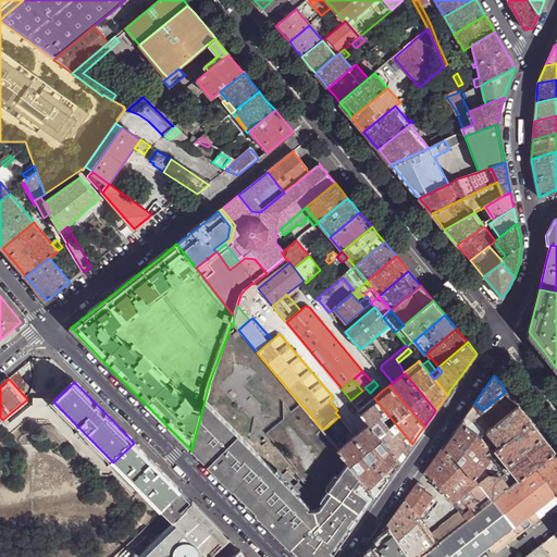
[(355,405),(370,393),(366,388),(362,391),(350,400),(353,404),(355,405)]
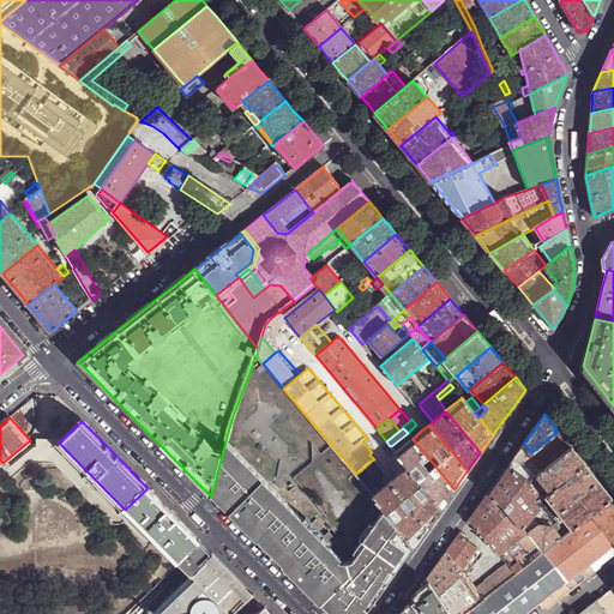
[(564,438),(558,431),(531,452),(529,455),(541,471),(571,447),(564,438)]
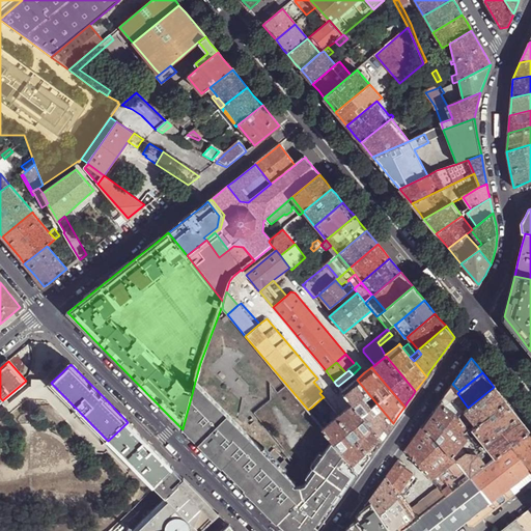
[(387,430),(393,423),(357,380),(342,391),(346,396),(353,403),(382,439),(387,430)]
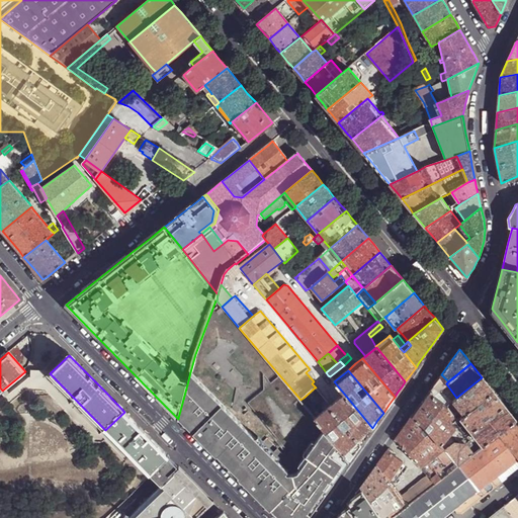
[(187,384),(178,418),(269,510),(295,485),(292,475),(287,473),(286,472),(288,470),(190,372),(187,384)]
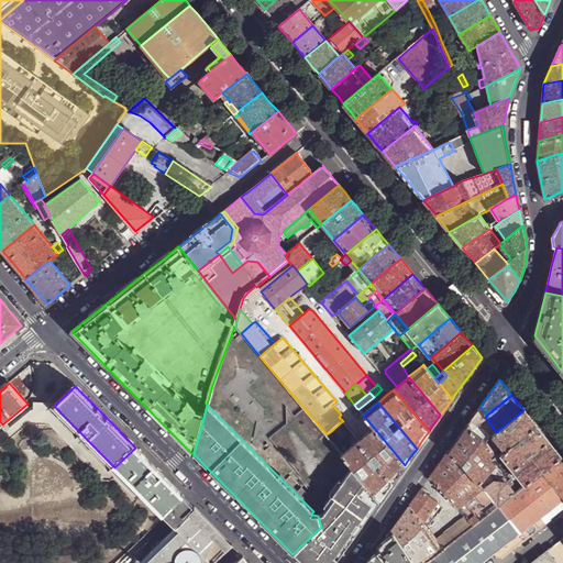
[(476,411),(466,426),(471,429),(485,417),(487,415),(479,407),(476,411)]
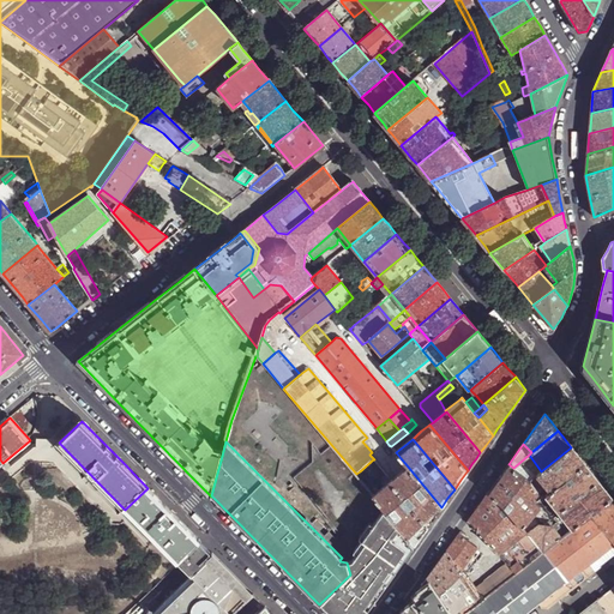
[(399,458),(401,458),(396,452),(391,446),(389,445),(384,450),(392,464),(399,458)]
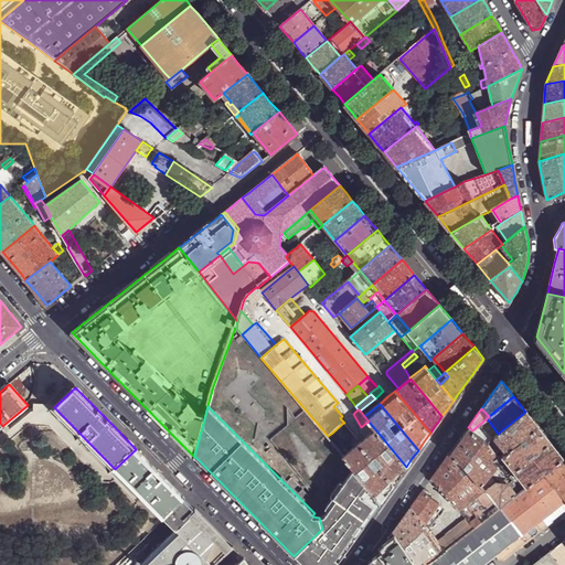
[(531,418),(525,412),(498,434),(493,437),(501,446),(505,452),(537,427),(531,418)]
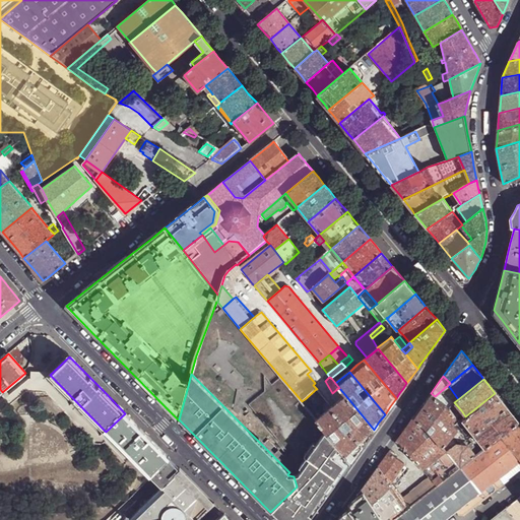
[(338,388),(332,393),(336,397),(341,393),(338,388)]
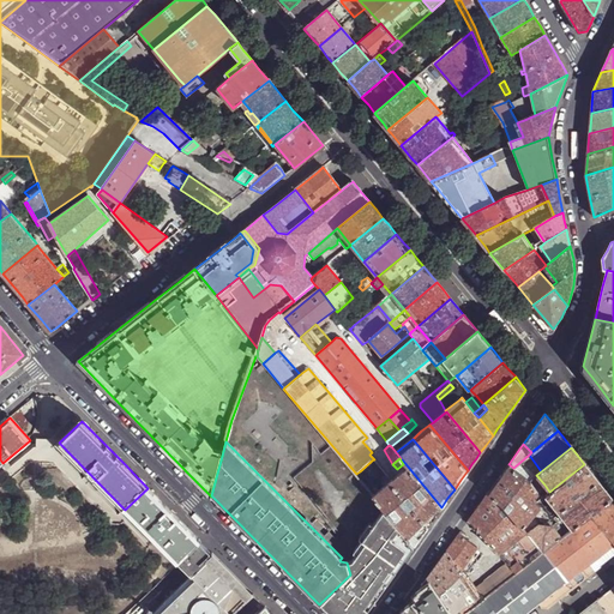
[(365,477),(378,465),(373,459),(360,471),(361,474),(365,477)]
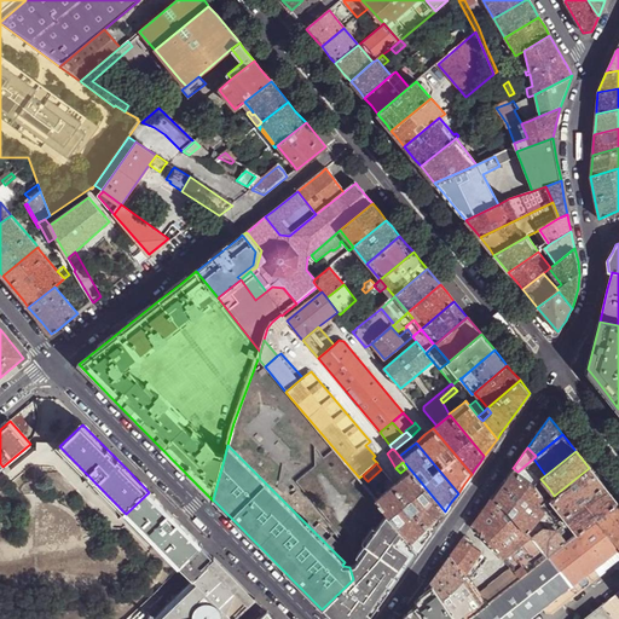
[(501,485),(492,497),(507,509),(526,532),(544,509),(537,504),(538,503),(536,501),(542,495),(533,486),(518,472),(513,468),(501,485)]
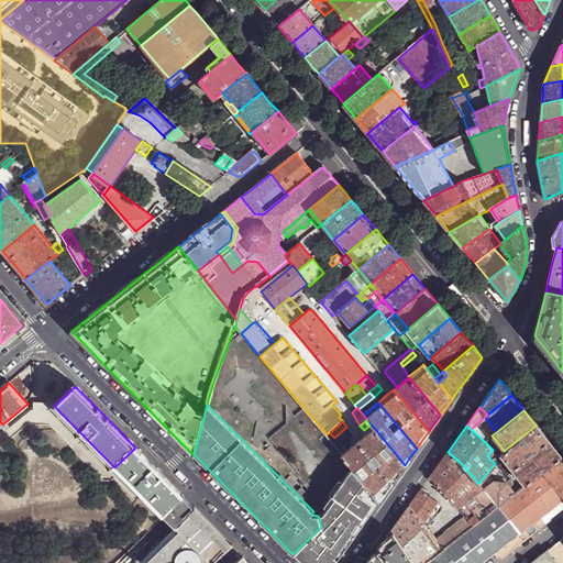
[(543,433),(536,426),(504,451),(499,454),(503,457),(512,470),(549,441),(543,433)]
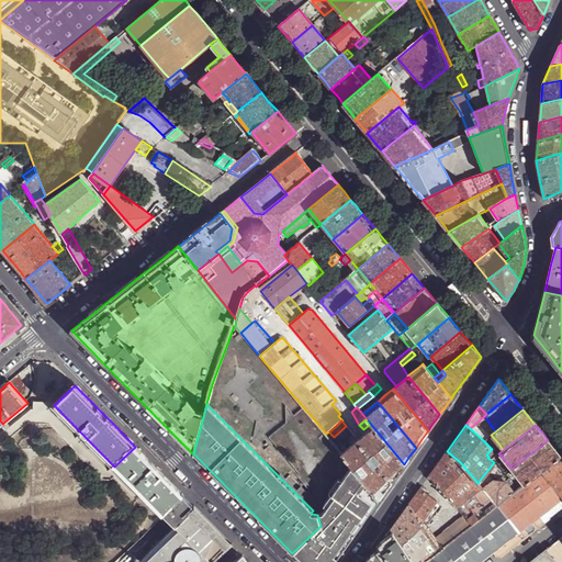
[(397,474),(404,464),(373,427),(358,440),(371,456),(374,453),(380,460),(377,463),(392,481),(397,474)]
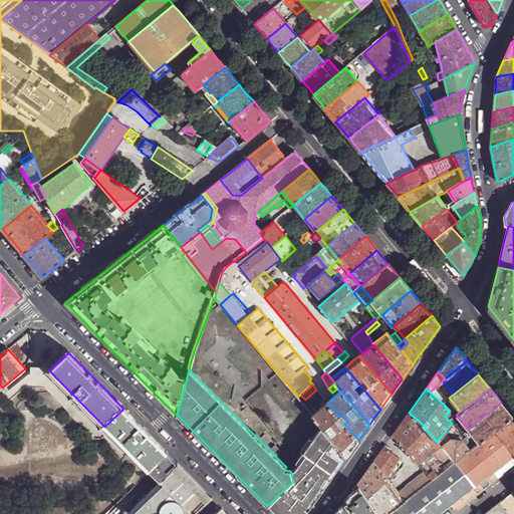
[(449,398),(443,404),(450,411),(456,406),(449,398)]
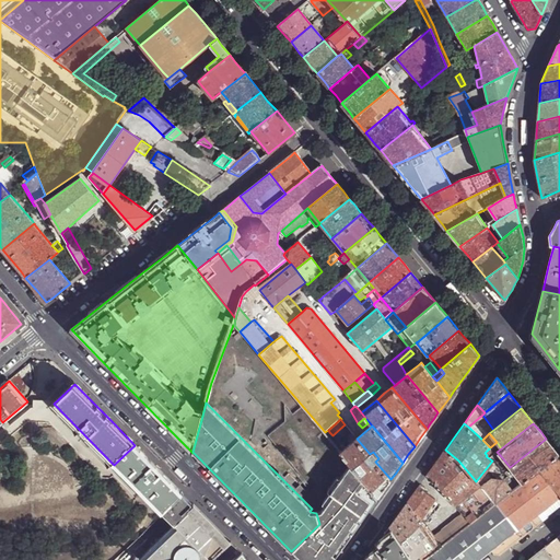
[(384,488),(391,479),(375,462),(371,465),(365,457),(370,454),(357,439),(340,452),(351,464),(377,497),(384,488)]
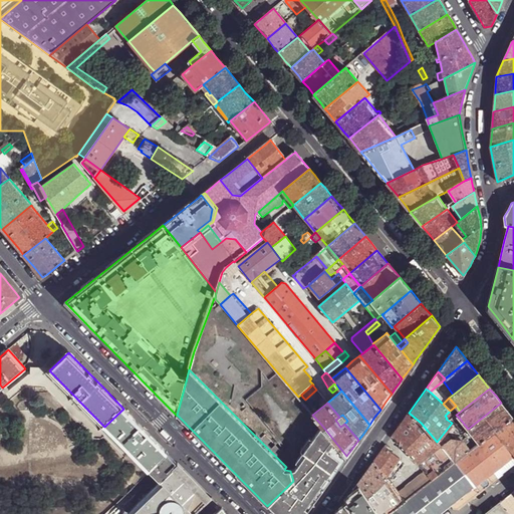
[(505,408),(501,403),(468,429),(473,435),(479,443),(495,430),(512,417),(505,408)]
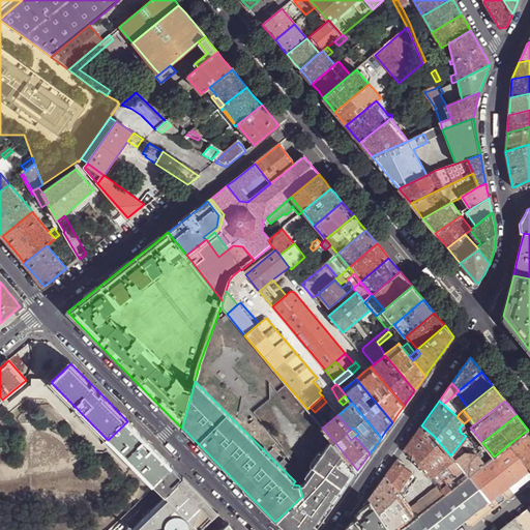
[(147,441),(127,421),(109,439),(134,464),(154,486),(169,471),(173,467),(147,441)]
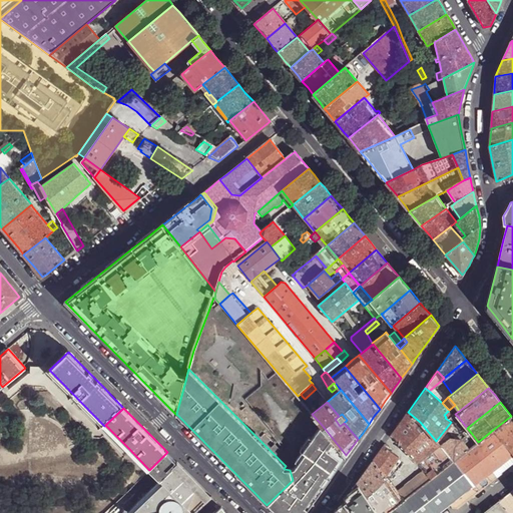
[(420,422),(408,412),(400,423),(392,435),(416,462),(438,444),(436,441),(420,422)]
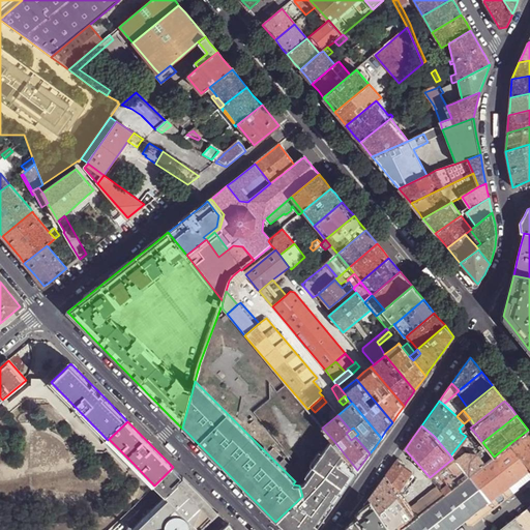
[(351,440),(355,437),(350,430),(346,433),(351,440)]
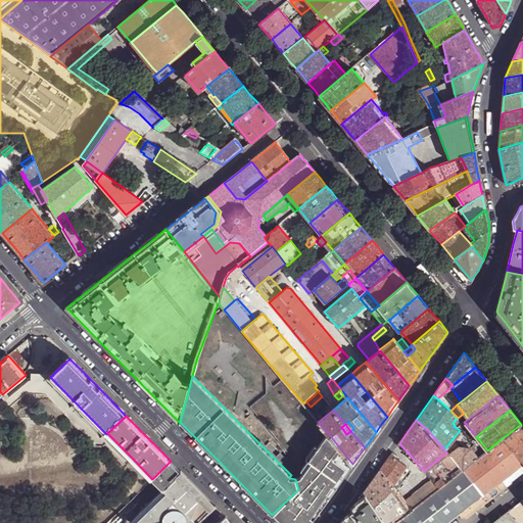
[(522,426),(521,424),(504,437),(522,462),(522,426)]
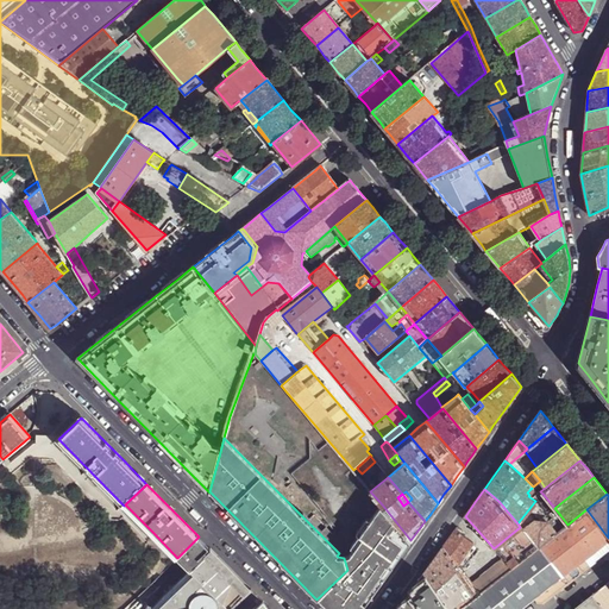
[(347,570),(316,600),(326,608),(360,608),(364,606),(381,583),(393,566),(410,540),(382,504),(359,535),(363,538),(350,556),(344,558),(347,570)]
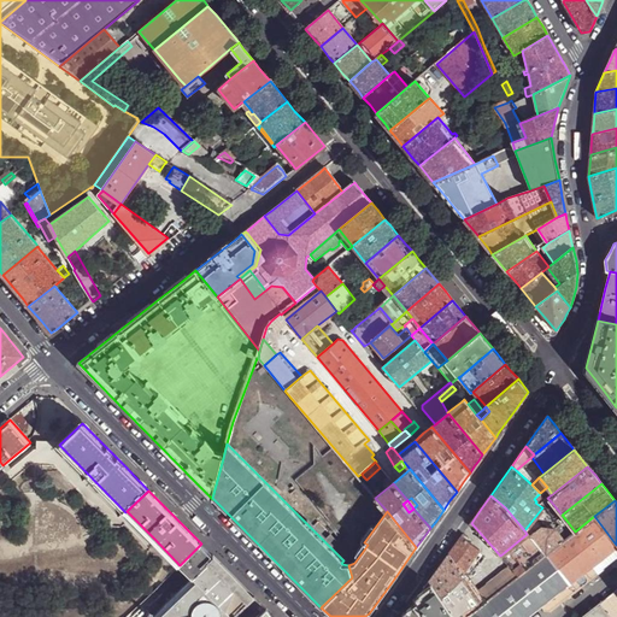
[(571,534),(569,536),(564,541),(545,556),(518,576),(516,577),(483,604),(479,607),(485,616),(527,616),(546,603),(548,605),(556,606),(603,570),(601,569),(616,556),(616,545),(594,516),(575,532),(571,534)]
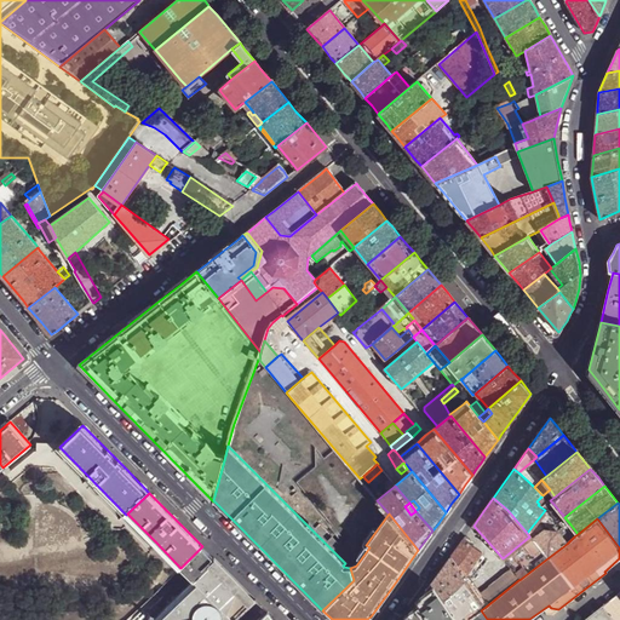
[(562,528),(572,539),(574,537),(567,527),(568,527),(567,523),(562,523),(561,522),(558,524),(562,528)]
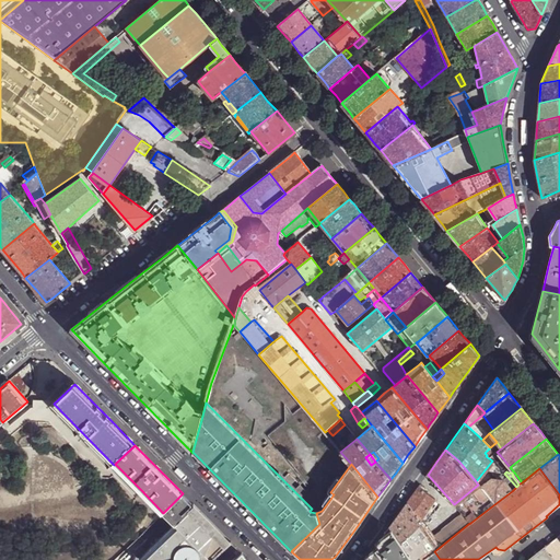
[(494,504),(512,491),(516,487),(508,477),(503,480),(491,479),(480,488),(494,504)]
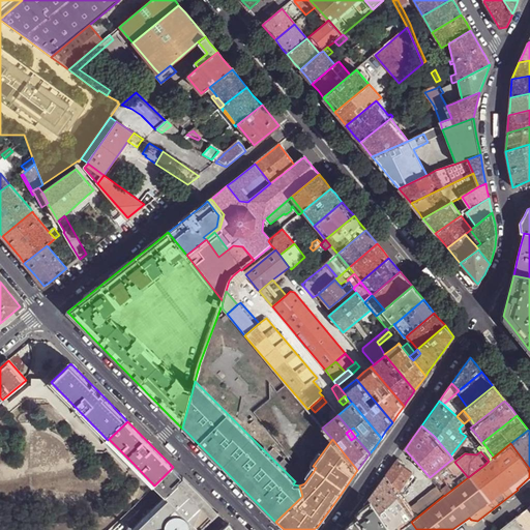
[(445,495),(468,477),(454,462),(452,459),(430,477),(439,488),(445,495)]
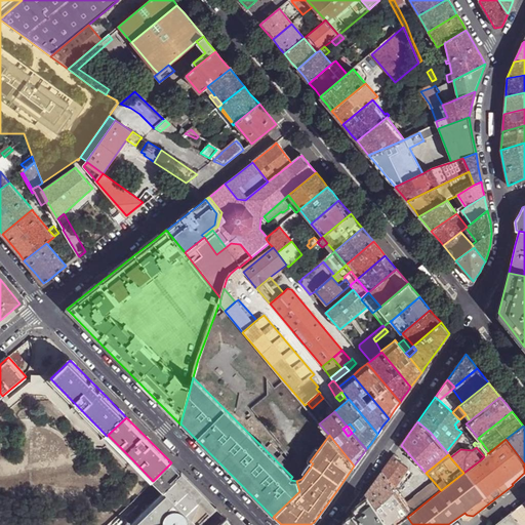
[(390,460),(381,472),(393,488),(408,468),(393,456),(390,460)]
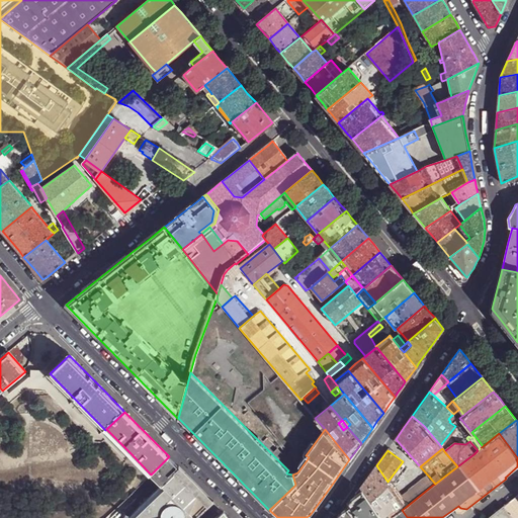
[(193,517),(184,508),(198,494),(175,470),(165,460),(151,475),(161,485),(134,511),(125,517),(120,513),(117,510),(108,517),(193,517)]
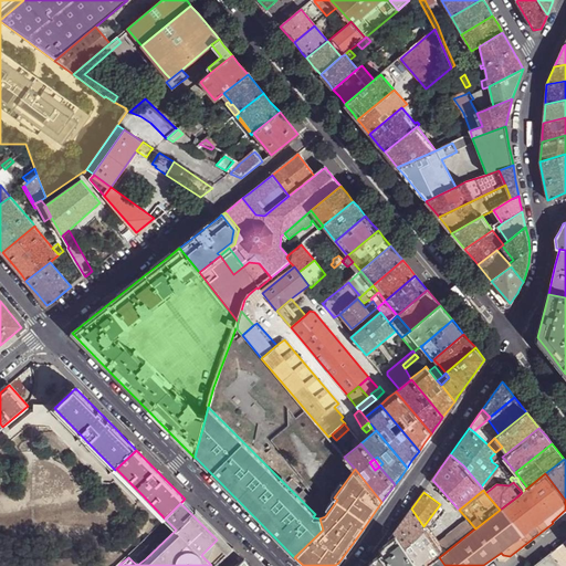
[(399,525),(394,533),(416,565),(427,565),(439,557),(443,554),(437,545),(423,526),(411,509),(399,525)]
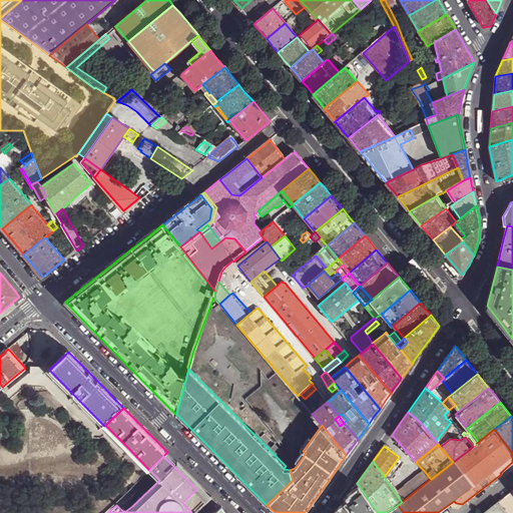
[(173,466),(196,489),(182,503),(191,512),(192,512),(210,496),(177,463),(173,466)]
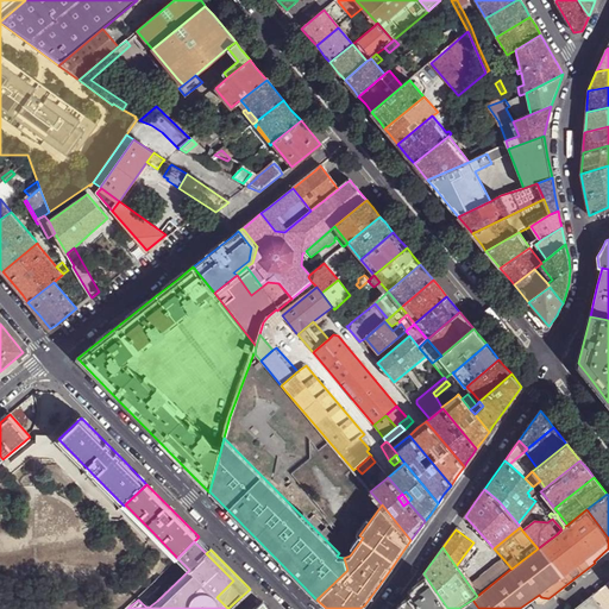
[(477,596),(509,570),(512,569),(504,560),(470,586),(477,596)]
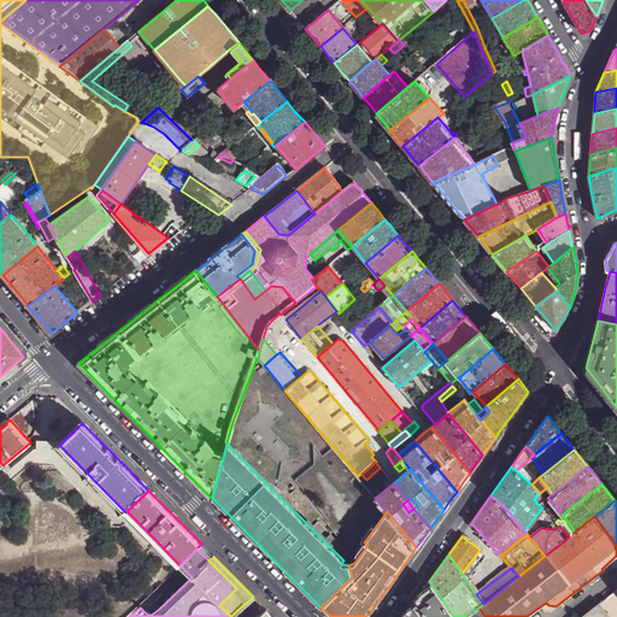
[(453,616),(429,581),(407,610),(403,616),(453,616)]
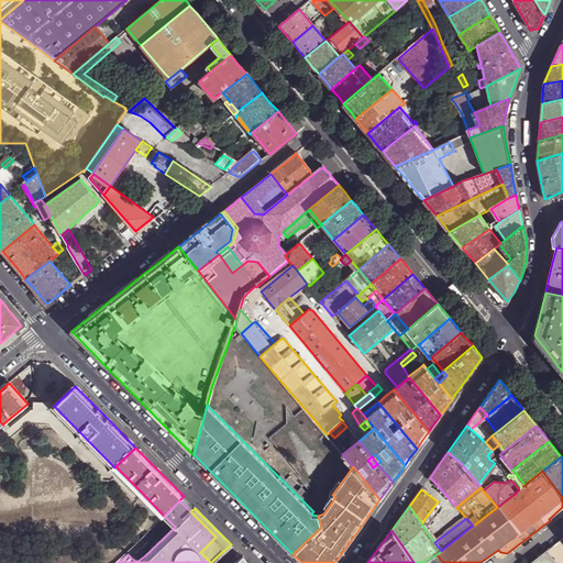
[(562,562),(562,542),(561,540),(530,562),(562,562)]
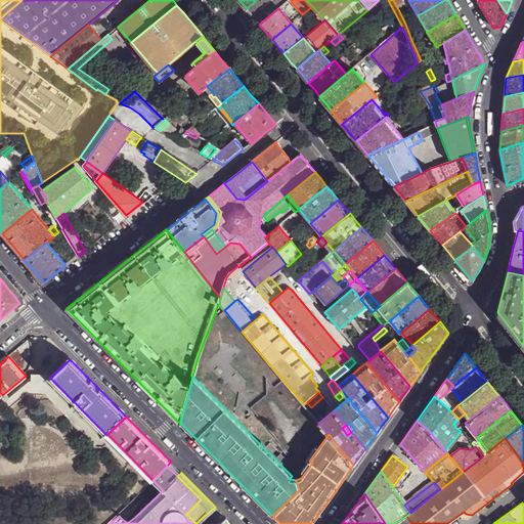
[(127,523),(135,517),(129,511),(122,519),(127,523)]
